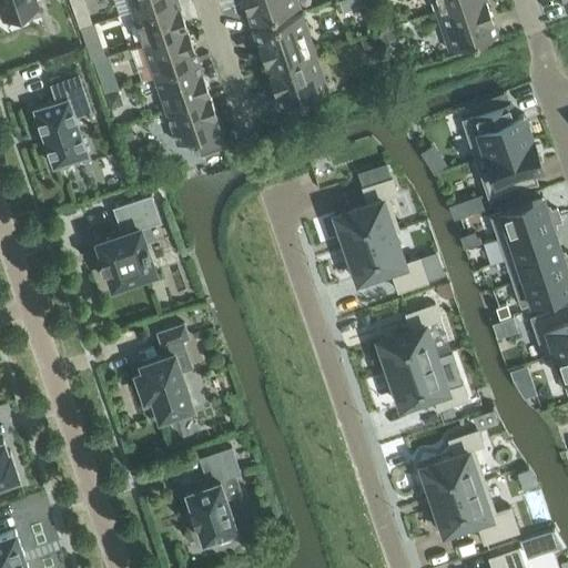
[(0,0),(0,8),(10,39),(44,27),(37,6),(51,0),(0,0)]
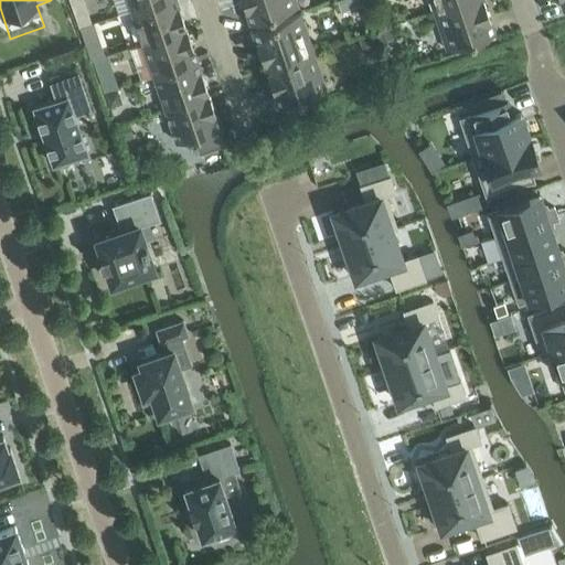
[(127,0),(131,10),(161,0),(127,0)]
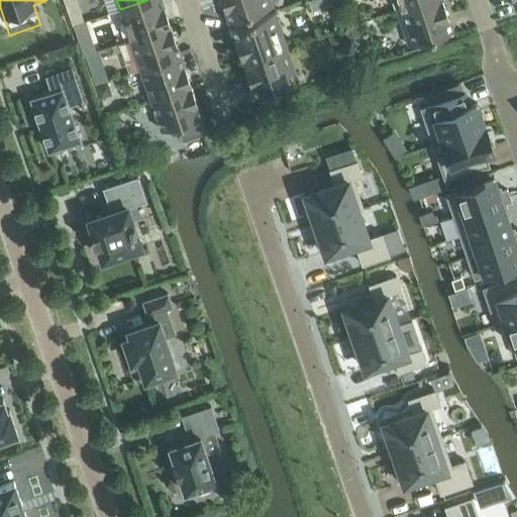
[(161,0),(147,0),(120,9),(130,39),(171,26),(161,0)]
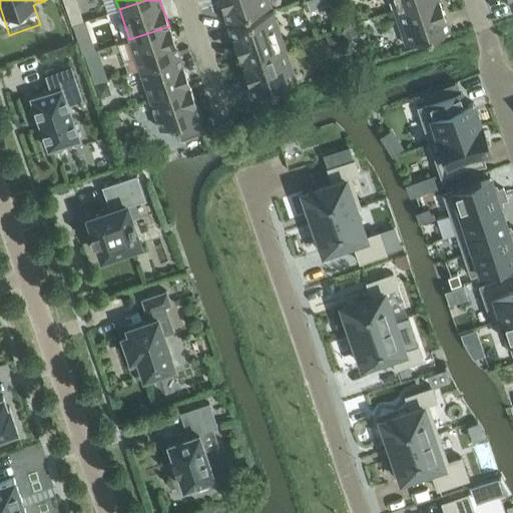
[(268,0),(219,0),(226,21),(271,7),(268,0)]
